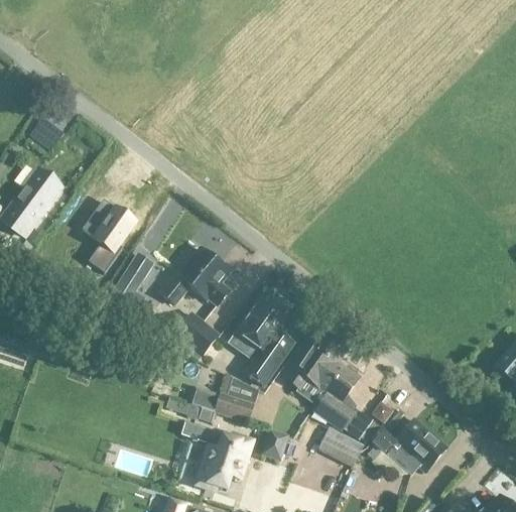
[(1,219),(24,236),(60,187),(36,169),(1,219)]
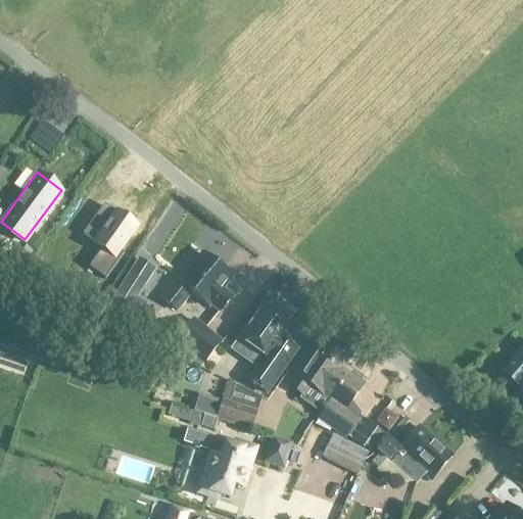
[(123,216),(104,202),(85,230),(84,230),(83,232),(102,245),(88,265),(105,277),(124,250),(119,246),(135,225),(124,217),(125,216),(123,215),(123,216)]
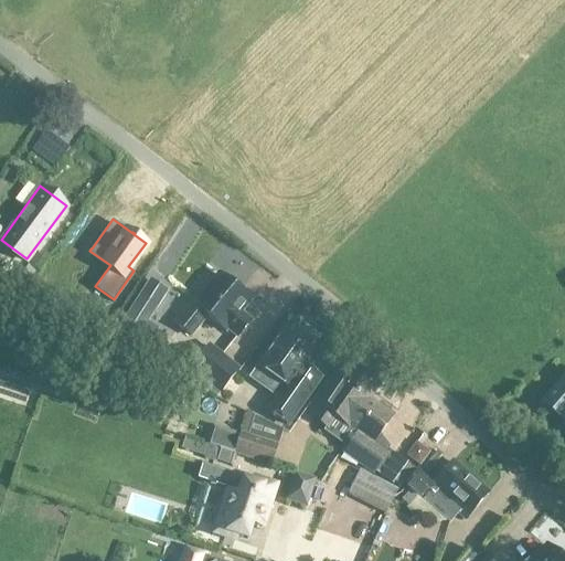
[(28,281),(14,271),(6,283),(20,293),(28,281)]
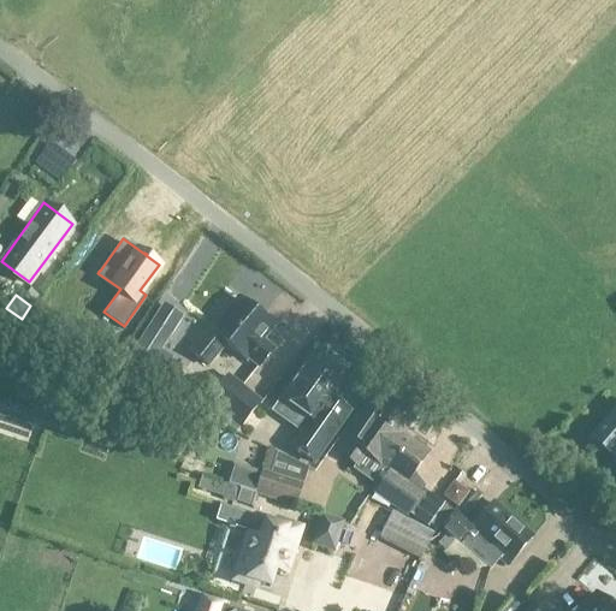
[(238,296),(214,325),(209,321),(187,349),(208,366),(226,342),(246,357),(247,355),(259,363),(272,346),(261,338),(272,324),(238,296)]
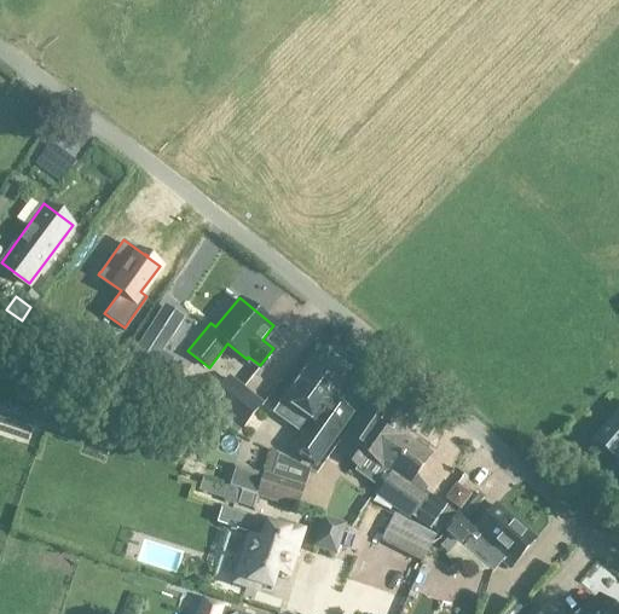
[(128,354),(158,374),(171,355),(158,348),(181,314),(163,302),(128,354)]
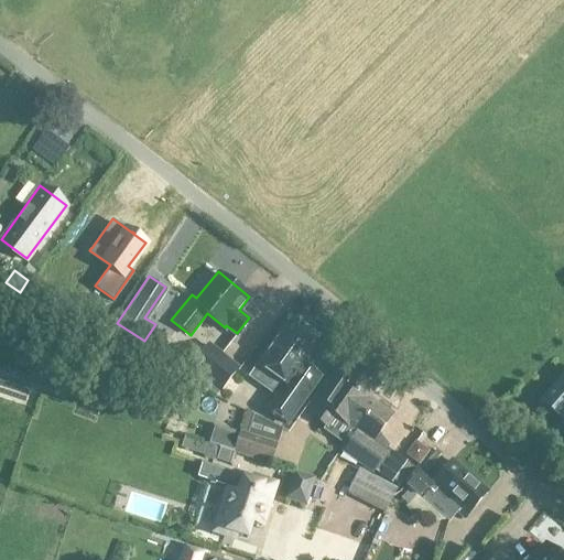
[(258,364),(280,379),(275,385),(281,388),(268,408),(286,422),(320,375),(304,364),(315,347),(311,344),(313,341),(294,327),(292,331),(286,327),(275,344),(273,342),(258,364)]
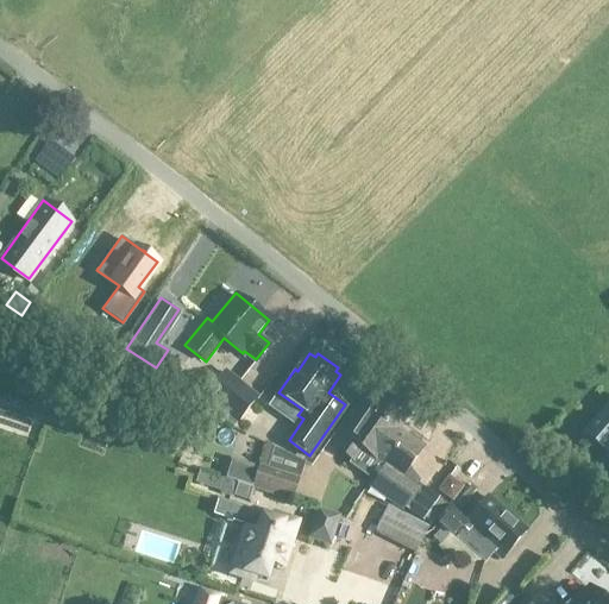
[(258,395),(225,367),(203,394),(236,421),(258,395)]
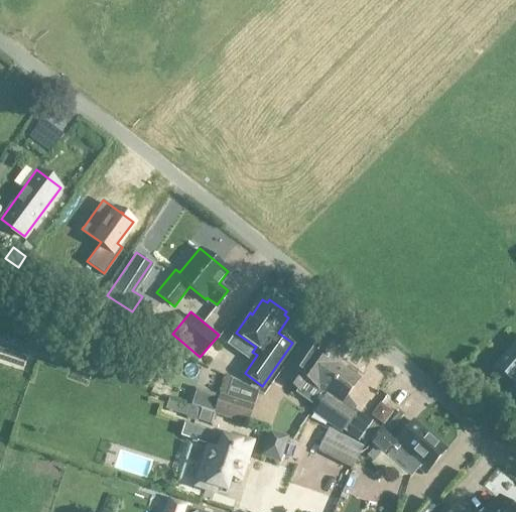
[(318,387),(336,363),(345,350),(319,333),(287,379),(313,397),(320,388),(318,387)]
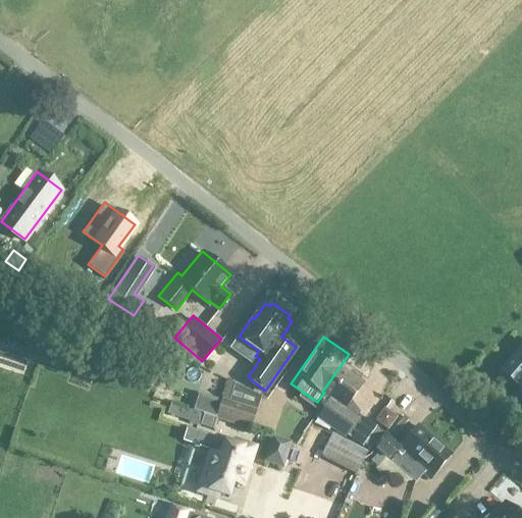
[(521,363),(509,379),(521,391),(521,363)]
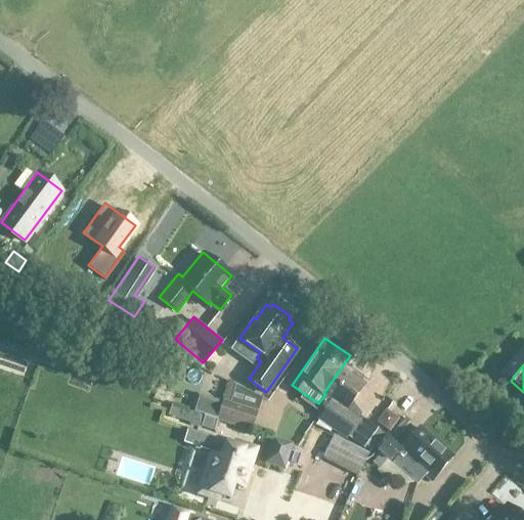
[(323,393),(325,394),(332,398),(319,417),(347,435),(364,446),(378,426),(360,414),(358,417),(347,408),(363,384),(361,382),(361,377),(353,371),(349,373),(347,372),(346,373),(341,369),(323,393)]
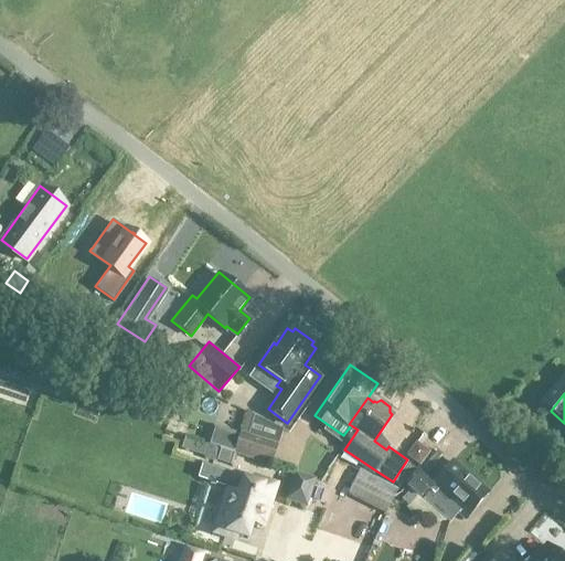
[(277,442),(247,432),(254,413),(247,410),(232,450),(234,451),(270,463),(277,442)]
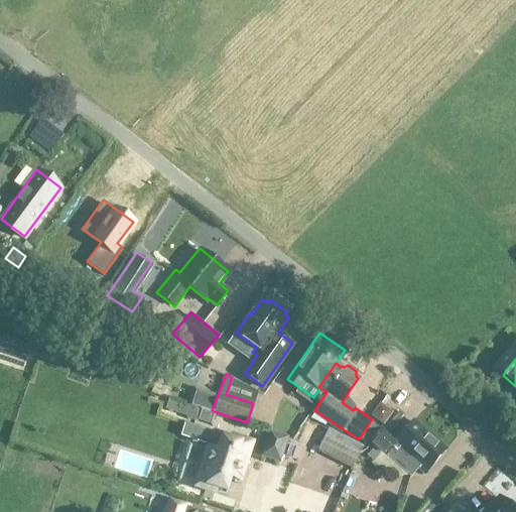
[(158,397),(204,406),(210,381),(184,376),(181,389),(161,385),(158,397)]
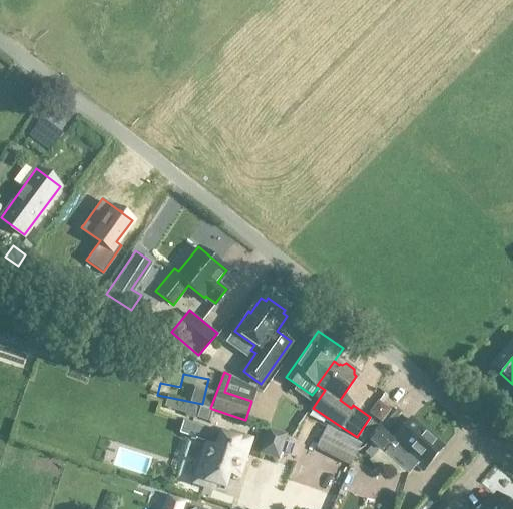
[(369,438),(383,450),(409,472),(416,464),(422,469),(444,444),(411,416),(394,437),(380,425),(369,438)]
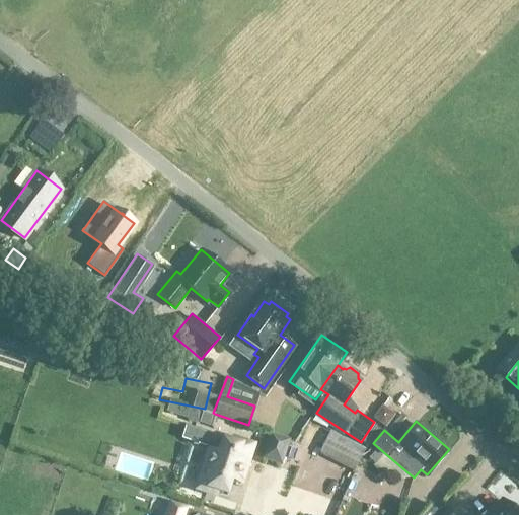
[(221,446),(212,444),(215,434),(186,424),(181,438),(192,441),(192,444),(198,446),(198,443),(207,446),(206,450),(209,451),(197,487),(216,494),(217,490),(225,493),(230,480),(240,483),(252,445),(233,439),(232,442),(223,440),(221,446)]
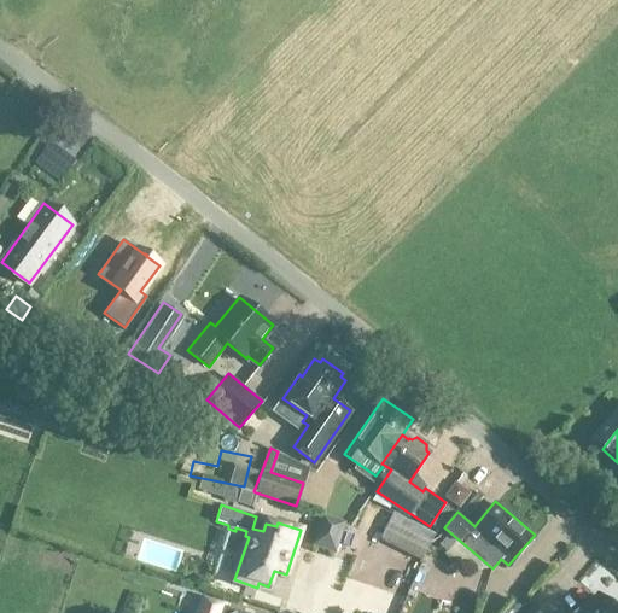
[(435,531),(392,509),(378,537),(420,559),(435,531)]
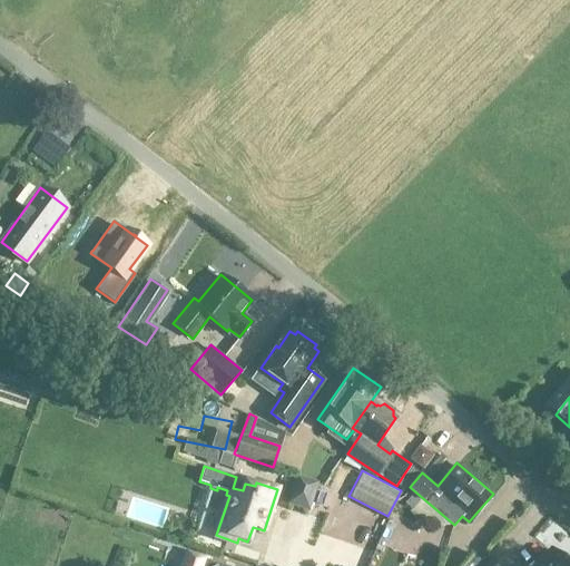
[(288,503),(310,509),(320,481),(297,475),(288,503)]
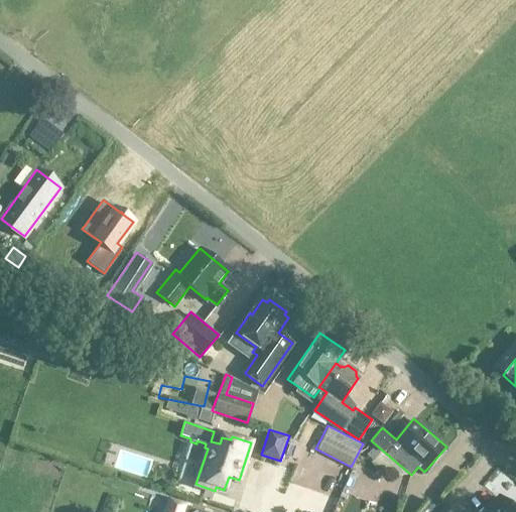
[(489,511),(515,511),(515,509),(503,497),(489,511)]
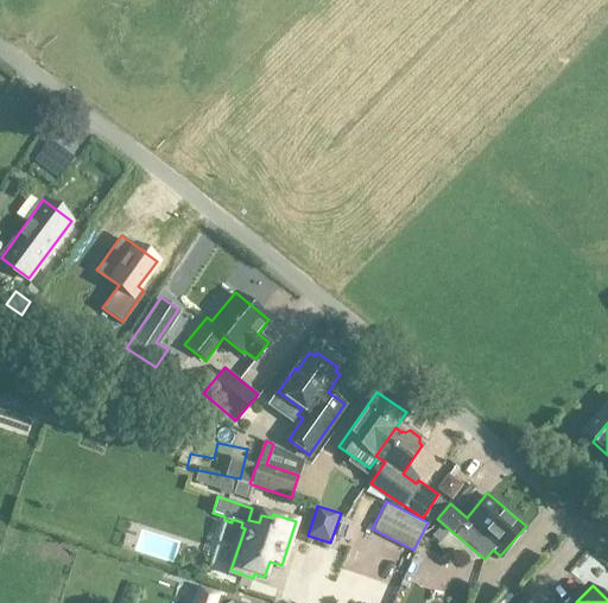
[(241,602),(219,596),(220,592),(198,586),(192,602),(241,602)]
